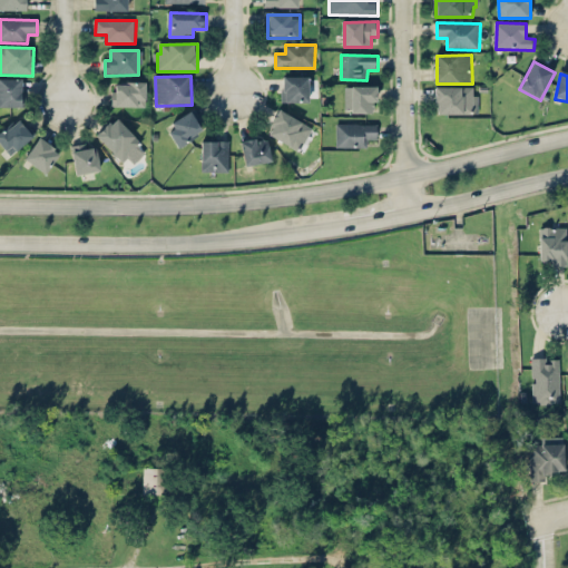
[(310,104),(311,78),(284,77),(283,104),(310,104)]
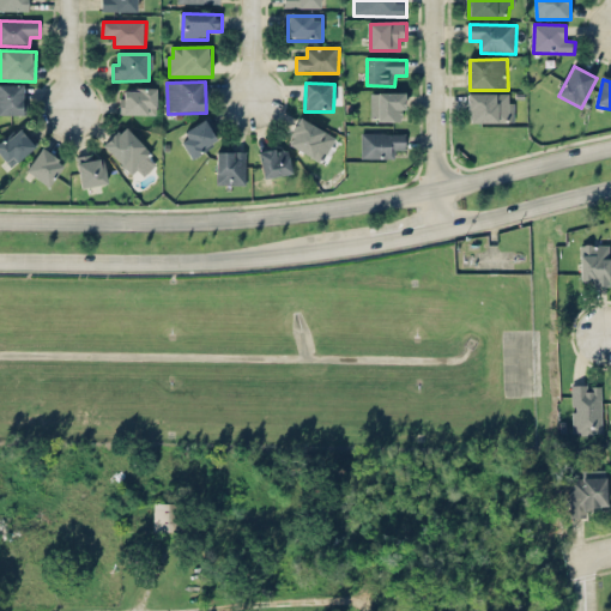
[(25,86),(0,85),(0,115),(24,116),(25,86)]
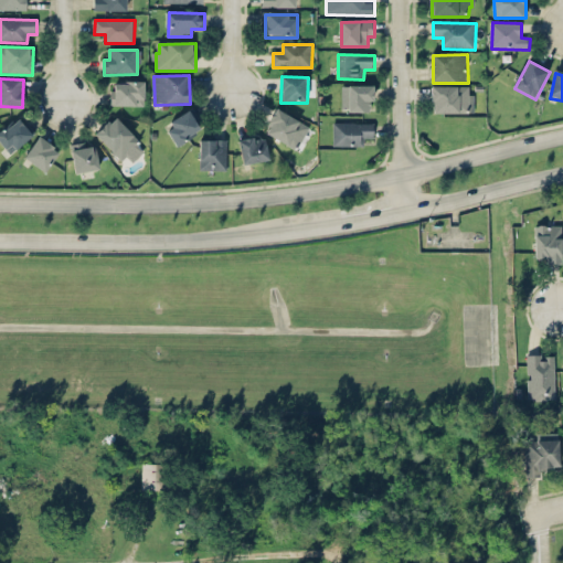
[(146,107),(146,83),(114,83),(114,106),(146,107)]
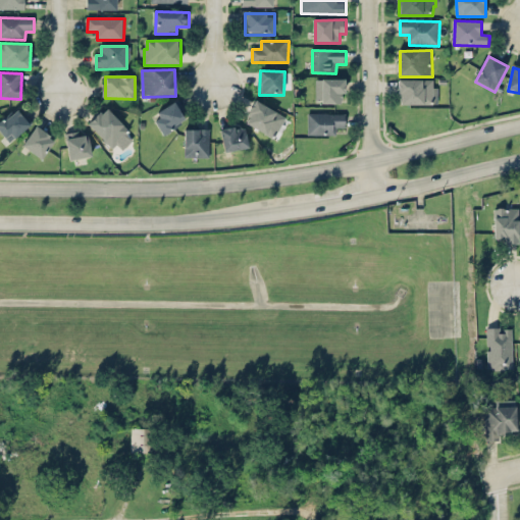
[(317,81),(317,104),(345,103),(345,80),(317,81)]
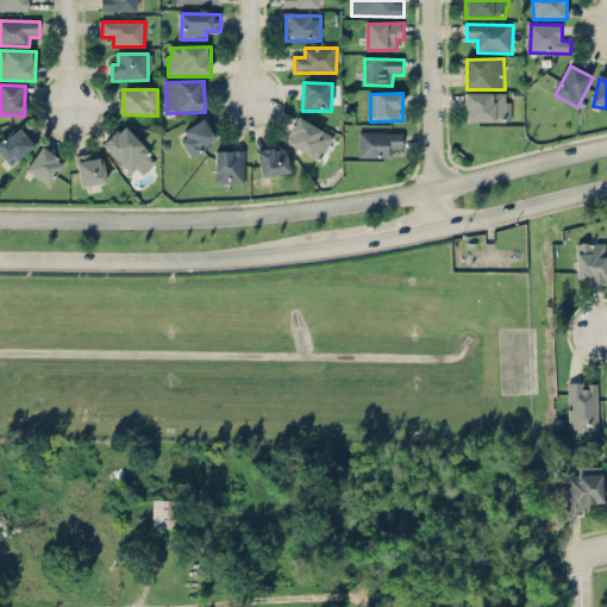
[(467,123),(511,124),(511,95),(468,94),(467,123)]
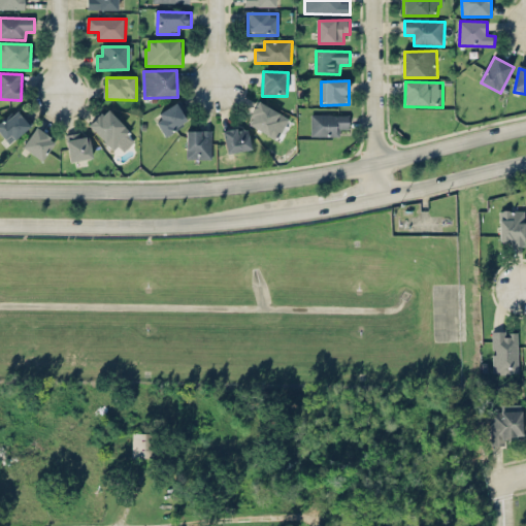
[(290,118),(259,104),(249,127),(280,140),(290,118)]
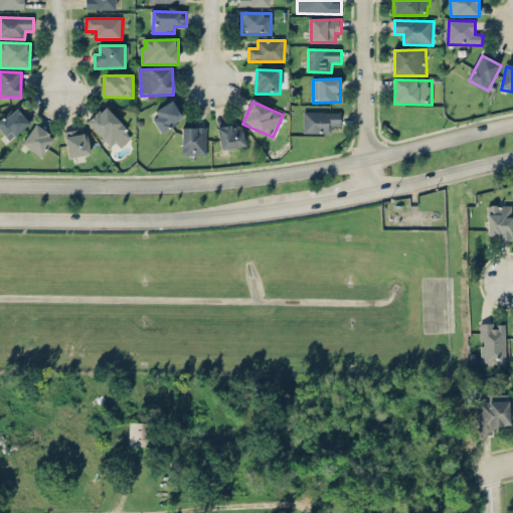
[(162,134),(185,119),(174,103),(151,118),(162,134)]
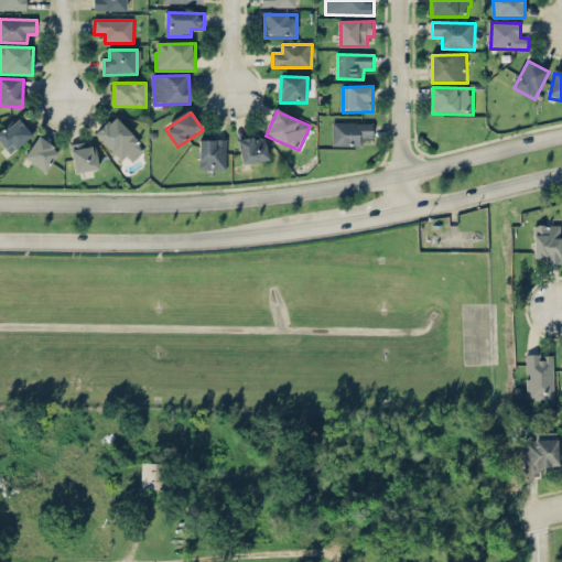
[(122,162),(141,143),(116,117),(96,136),(122,162)]
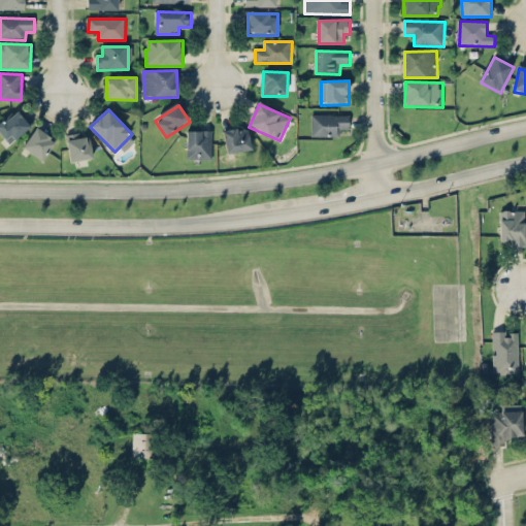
[(0,133),(11,145),(32,127),(18,111),(0,127),(0,133)]
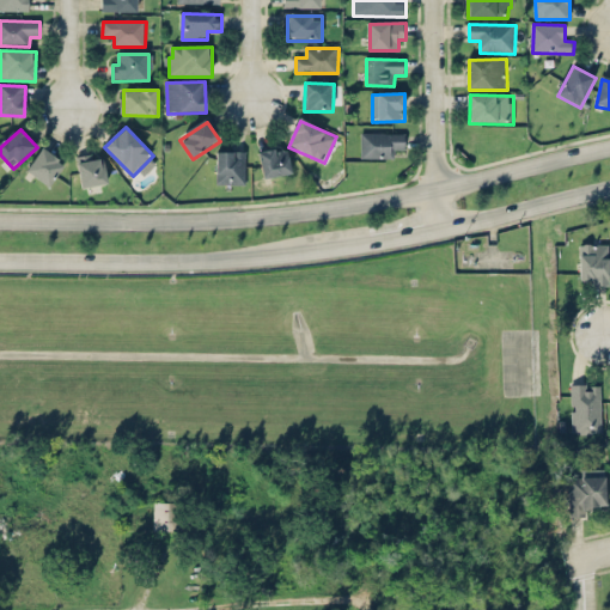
[(406,135),(363,134),(363,159),(396,160),(396,151),(406,151),(406,135)]
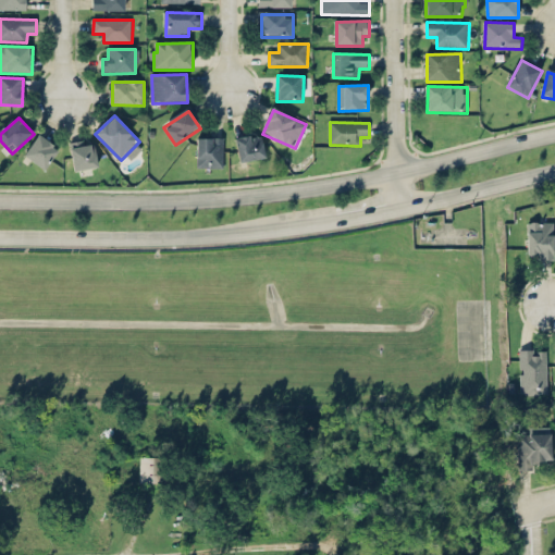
[(47,171),(60,149),(38,136),(25,157),(47,171)]
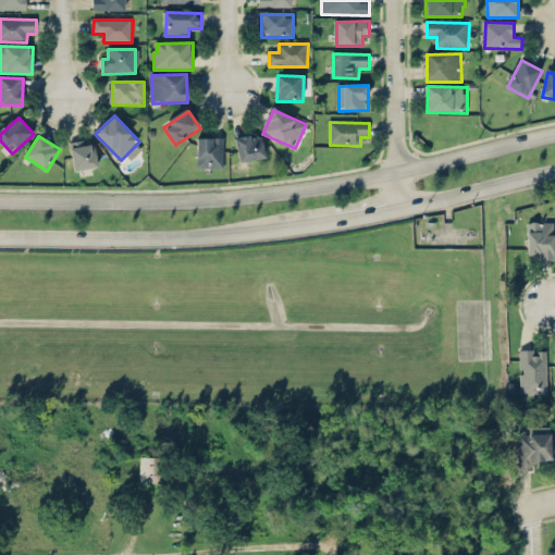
[(239,162),(267,159),(263,136),(237,139),(239,162)]
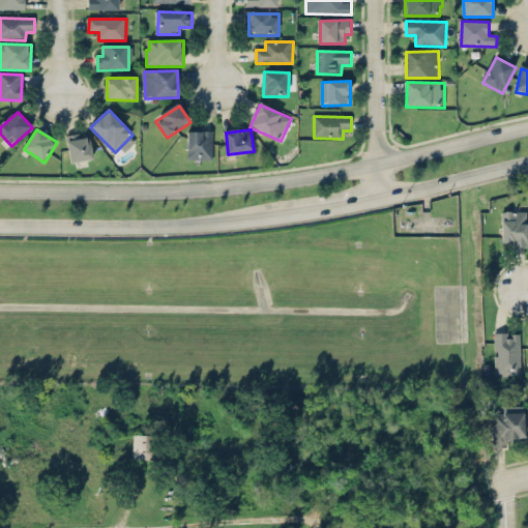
[(188,160),(214,160),(214,133),(189,133),(188,160)]
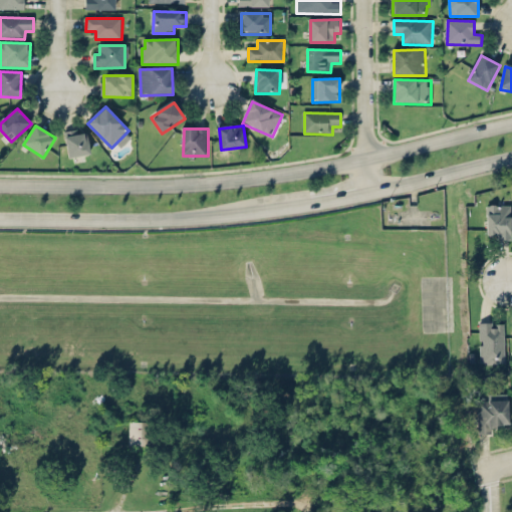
[(65,133),(70,159),(91,155),(88,134),(79,136),(78,130),(65,133)]
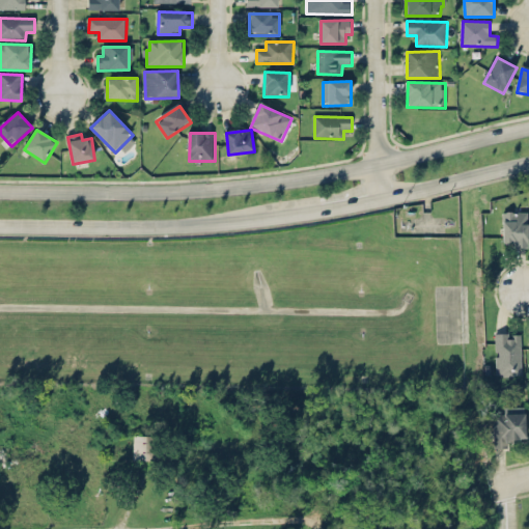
[(504,244),(513,244),(513,249),(528,249),(528,213),(504,213),(504,244)]
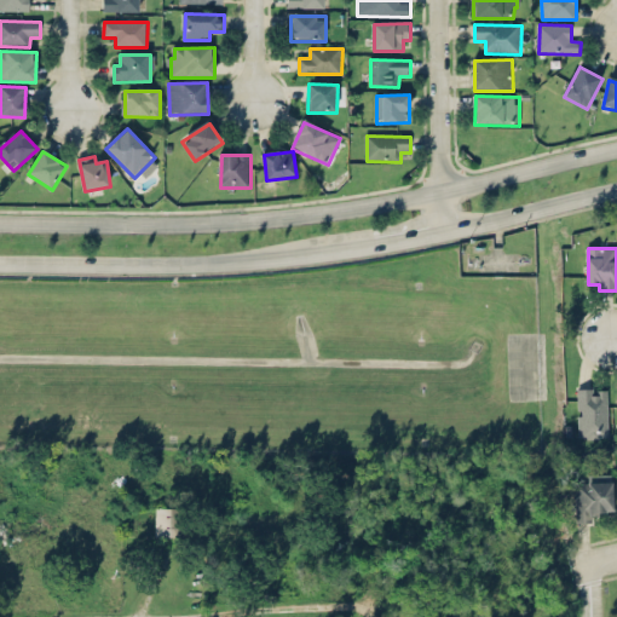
[(610,391),(597,392),(595,390),(580,391),(580,440),(611,440),(610,391)]
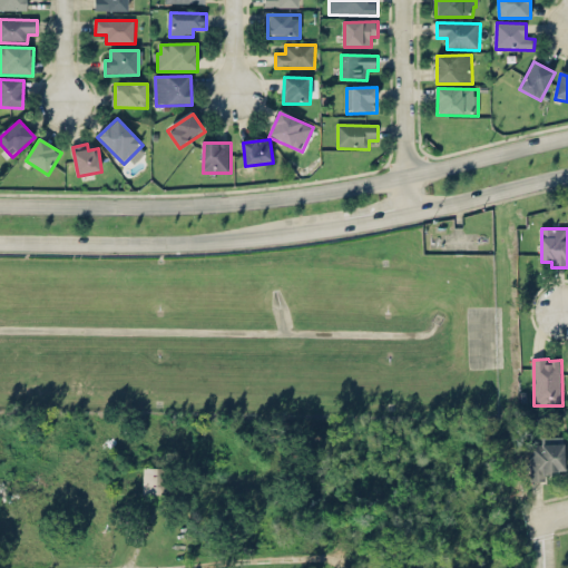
[(565,438),(542,439),(542,446),(531,446),(532,482),(547,482),(547,473),(566,473),(565,438)]
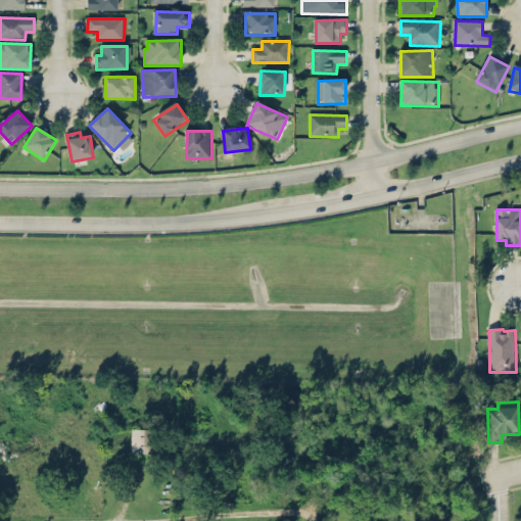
[(133,455),(156,455),(156,430),(133,430),(133,455)]
